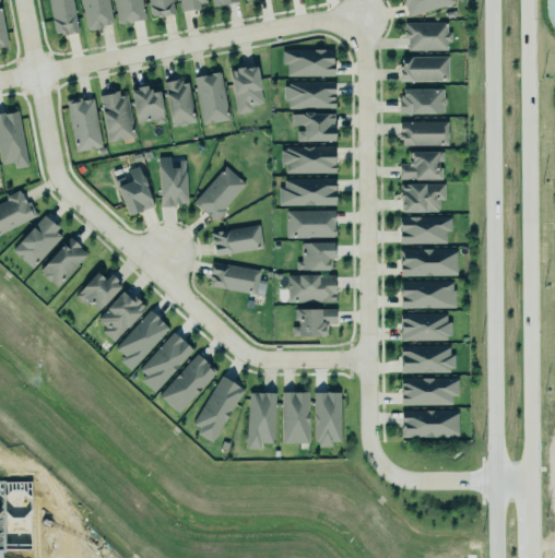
[(49,0),(73,0),(81,32),(69,34),(68,30),(57,33),(49,0)]
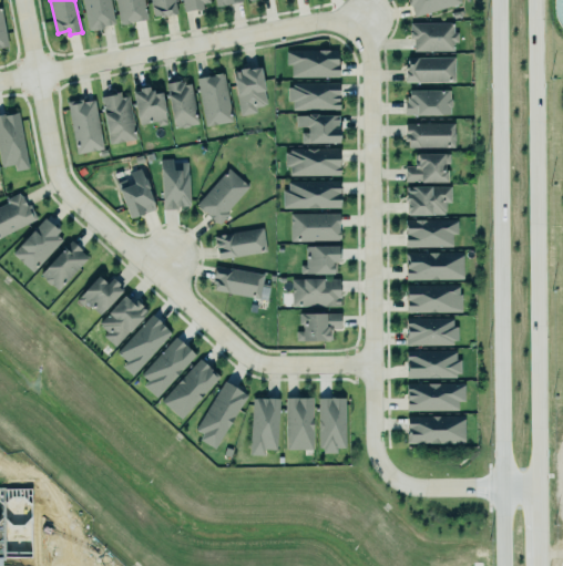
[(83,0),(111,0),(115,23),(104,26),(104,29),(96,30),(96,29),(89,30),(83,0)]
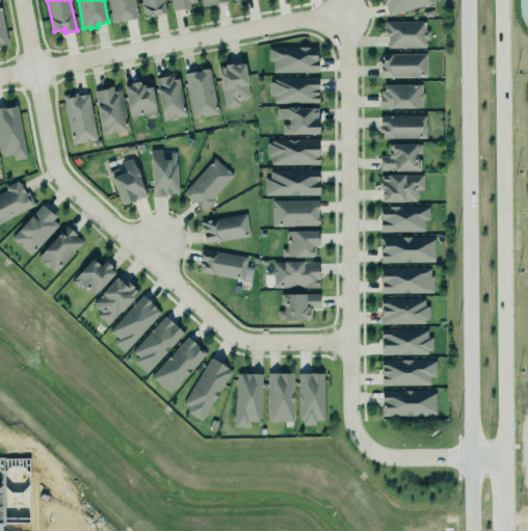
[(108,0),(113,22),(114,22),(115,23),(123,22),(123,21),(139,18),(135,0),(108,0)]
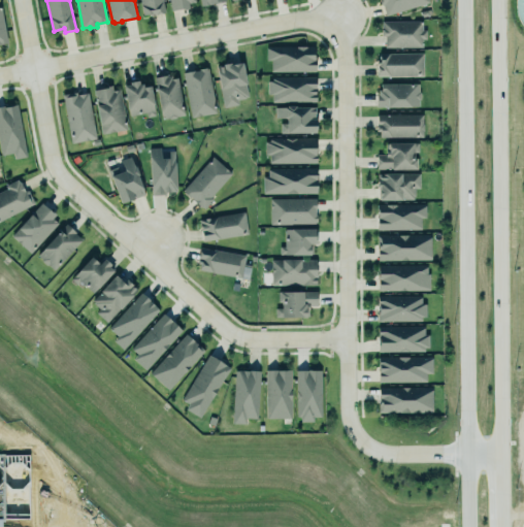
[(141,0),(145,18),(168,13),(165,0),(141,0)]
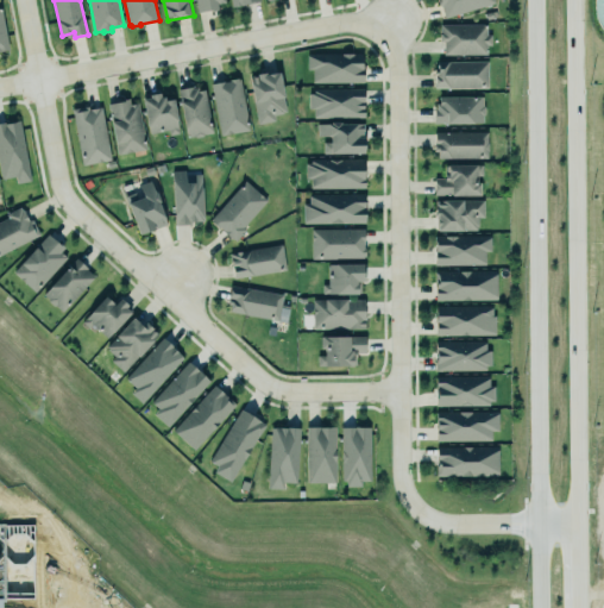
[(195,0),(226,0),(227,2),(219,5),(219,10),(199,12),(195,0)]
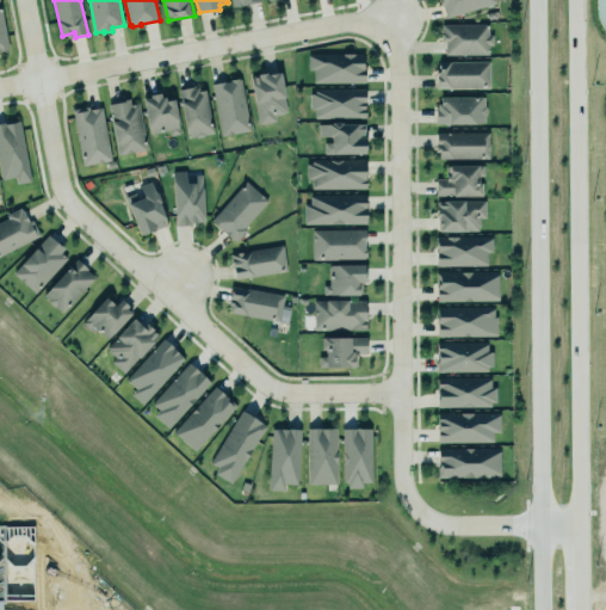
[(496,0),(498,4),(447,18),(444,6),(441,6),(439,0),(496,0)]
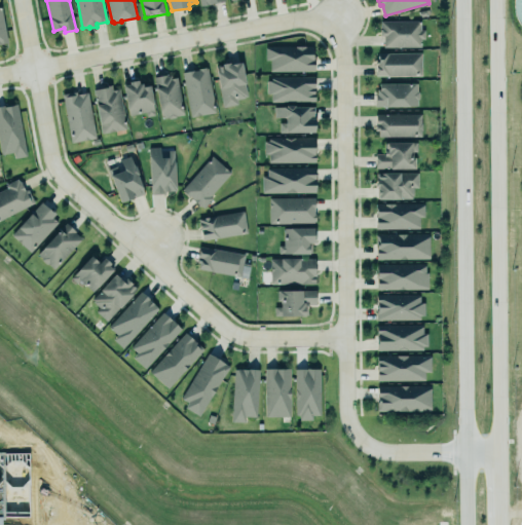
[(0,45),(10,44),(3,6),(0,6),(0,45)]
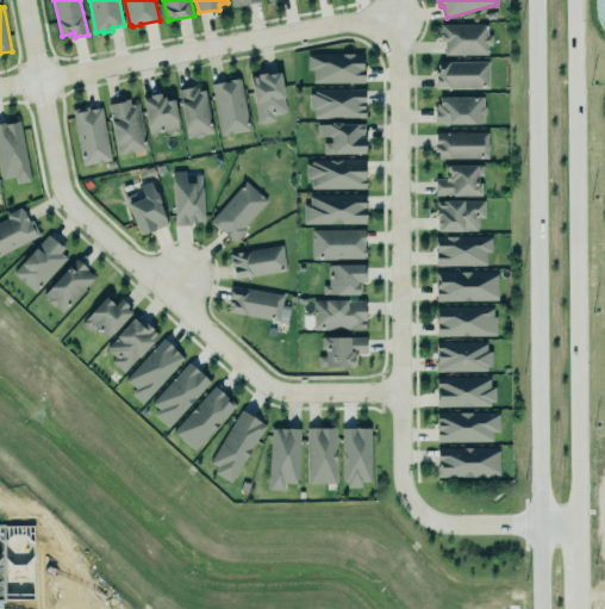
[(444,23),(444,41),(448,41),(448,54),(488,54),(488,47),(494,47),(494,35),(491,35),(491,23),(444,23)]
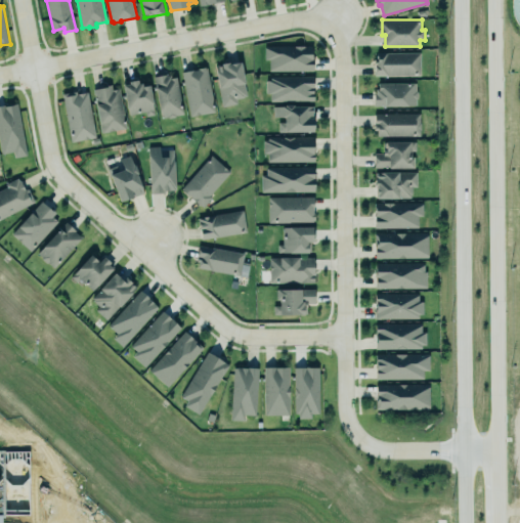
[(311,46),(264,46),(264,60),(269,60),(269,72),(314,71),(313,58),(311,59),(311,46)]
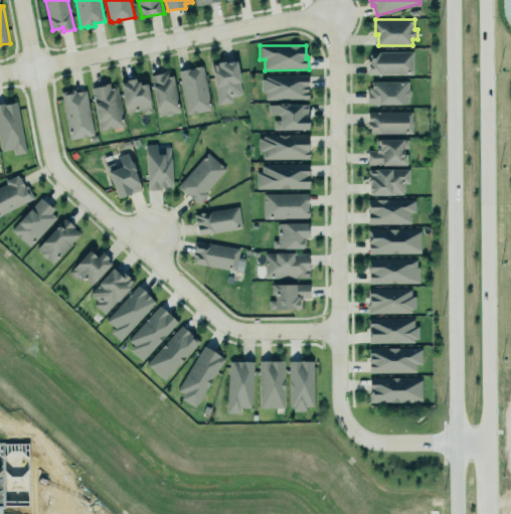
[(415,53),(371,54),(371,76),(415,75),(415,53)]
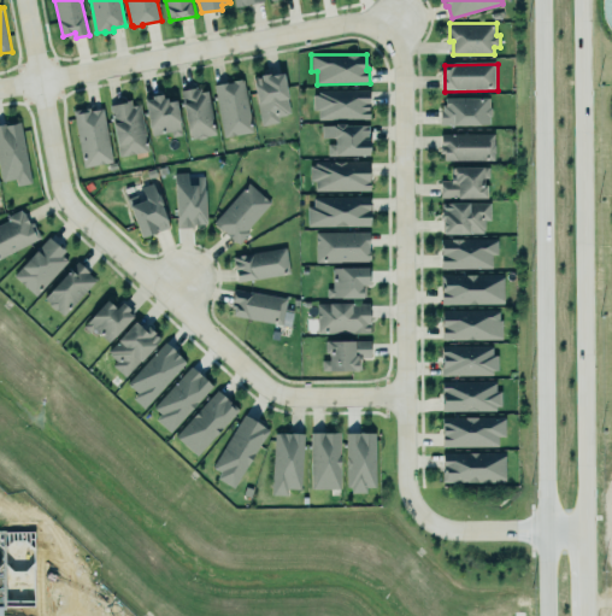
[(263,125),(280,122),(280,118),(287,116),(288,115),(292,113),(283,74),(270,76),(270,74),(262,76),(253,77),(256,84),(254,86),(263,125)]
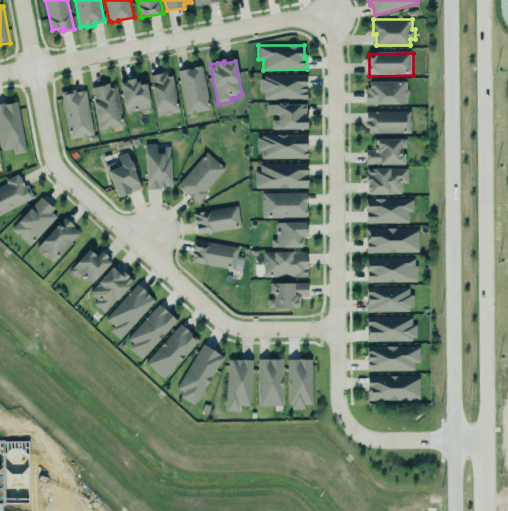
[(178,68),(201,64),(210,109),(186,113),(178,68)]
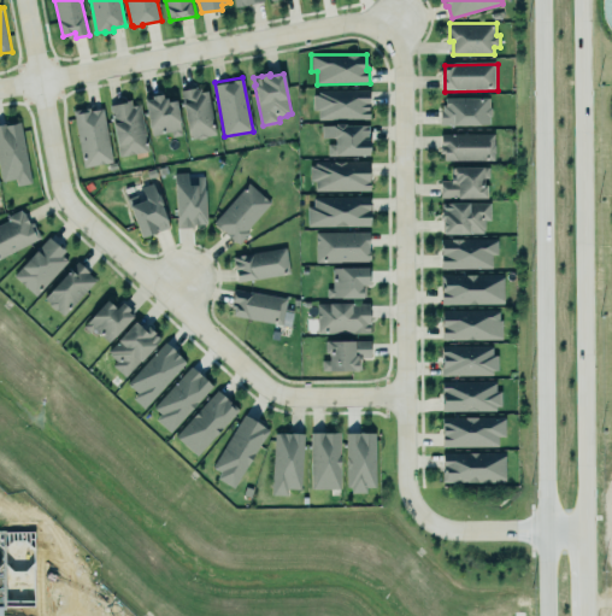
[(207,91),(217,135),(207,136),(206,139),(200,140),(198,139),(190,140),(181,91),(188,89),(196,87),(196,89),(201,88),(202,92),(207,91)]
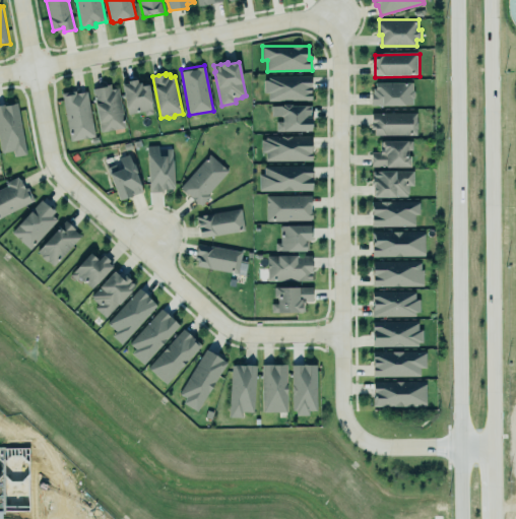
[(265,91),(270,91),(270,101),(314,100),(313,74),(265,74),(265,91)]
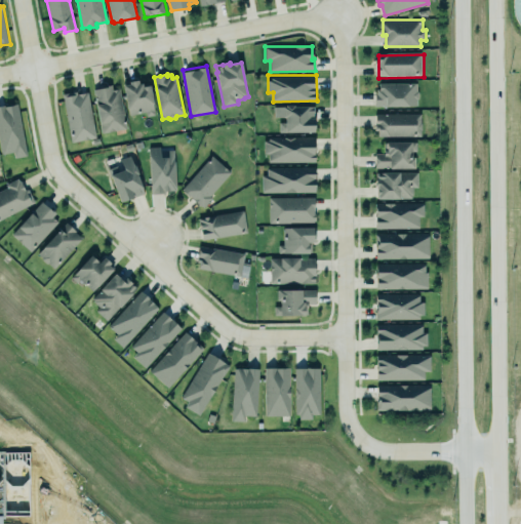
[(122,83),(137,80),(138,84),(142,83),(143,86),(150,85),(154,104),(153,104),(155,115),(147,117),(146,113),(129,116),(128,109),(127,109),(122,83)]
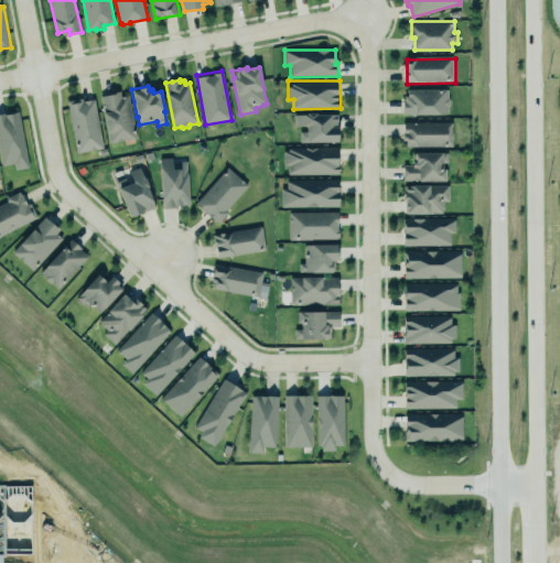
[(408,90),(449,89),(449,98),(451,100),(450,107),(449,108),(449,115),(402,115),(402,100),(406,100),(405,96),(408,97),(408,90)]
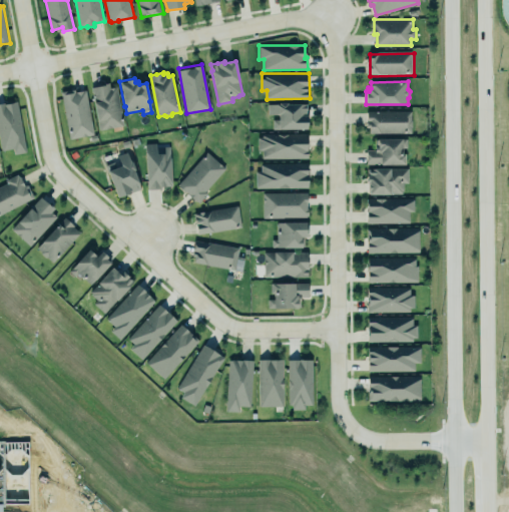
[(91,87),(99,130),(124,126),(117,86),(109,88),(109,84),(91,87)]
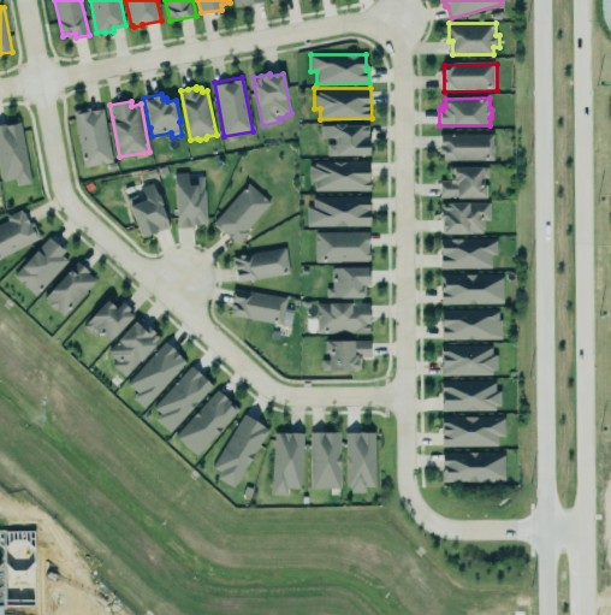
[(75,110),(85,165),(116,159),(104,104),(75,110)]
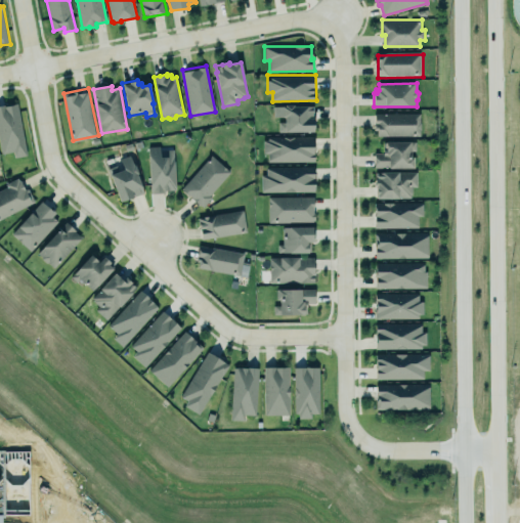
[(0,105),(0,143),(2,155),(13,153),(14,159),(28,156),(17,103),(5,105),(5,104),(0,105)]
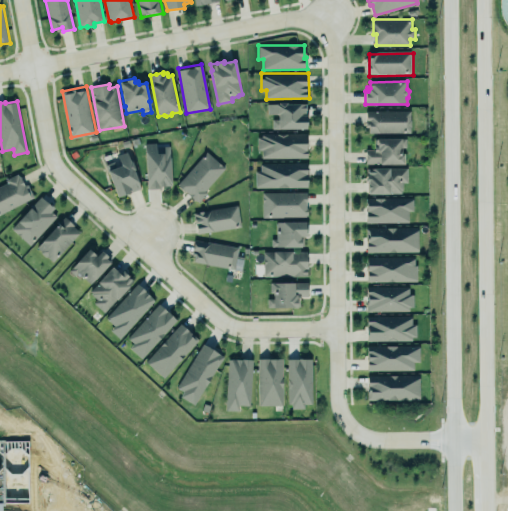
[(267,105),(306,104),(306,129),(272,129),(272,120),(278,120),(278,115),(267,115),(267,105)]
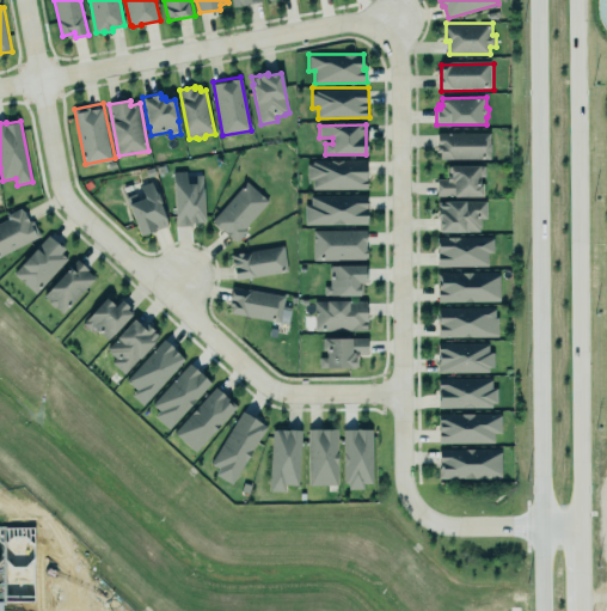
[(437,133),(491,133),(491,144),(491,152),(491,159),(441,160),(441,153),(437,153),(437,146),(437,133)]
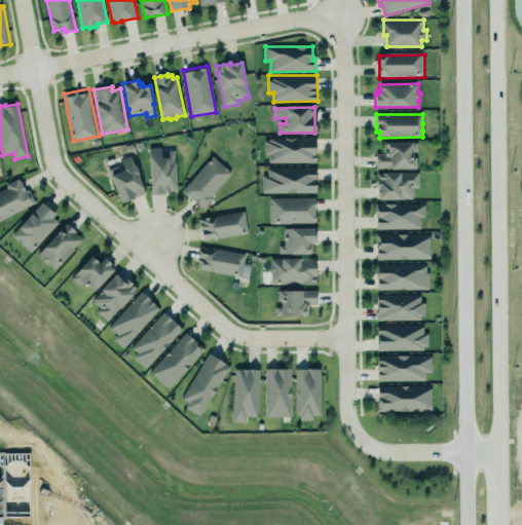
[(315,138),(269,138),(269,141),(264,141),(264,154),(269,154),(269,162),(315,162),(315,138)]
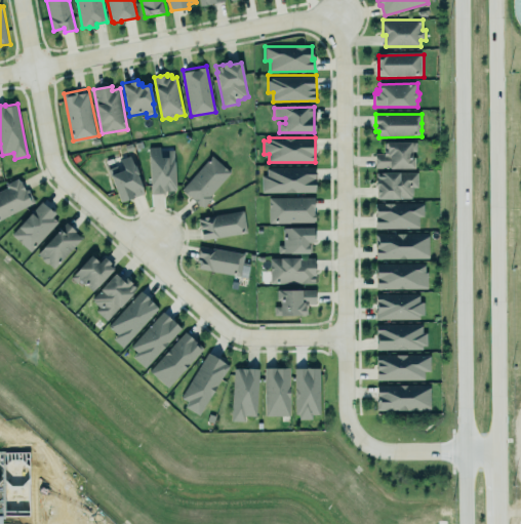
[(387,143),(417,142),(417,152),(411,152),(411,158),(414,158),(414,168),(390,169),(390,168),(375,168),(375,154),(384,154),(384,144),(387,144),(387,143)]
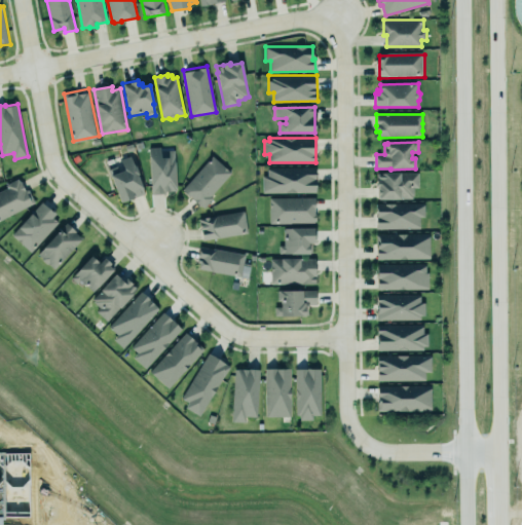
[(149,148),(151,195),(165,194),(165,192),(177,191),(174,151),(160,151),(160,147),(149,148)]
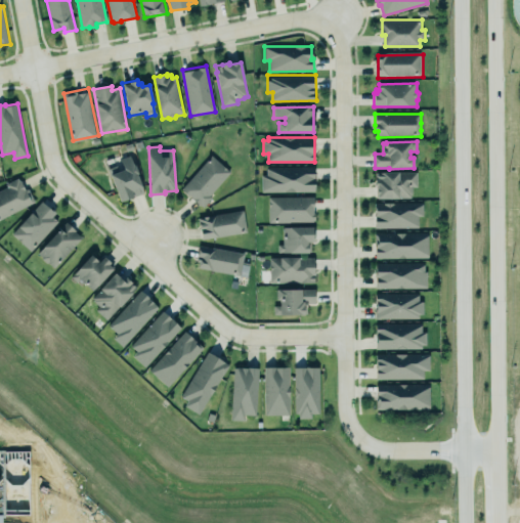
[(212,156),(230,173),(210,195),(212,198),(209,202),(210,202),(207,206),(206,205),(203,209),(189,195),(188,197),(182,191),(183,190),(181,189),(212,156)]
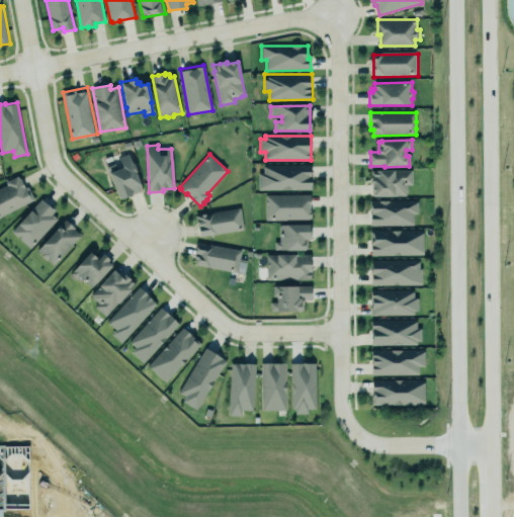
[(120,200),(145,193),(132,155),(119,159),(121,165),(110,168),(120,200)]
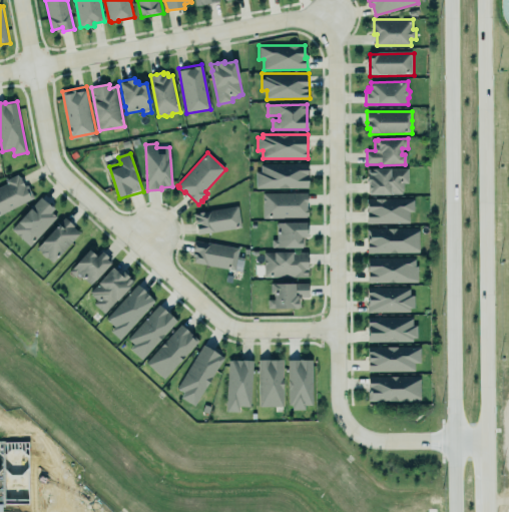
[(308,163),(261,164),(262,172),(257,172),(257,188),(308,188),(308,180),(308,170),(308,163)]
